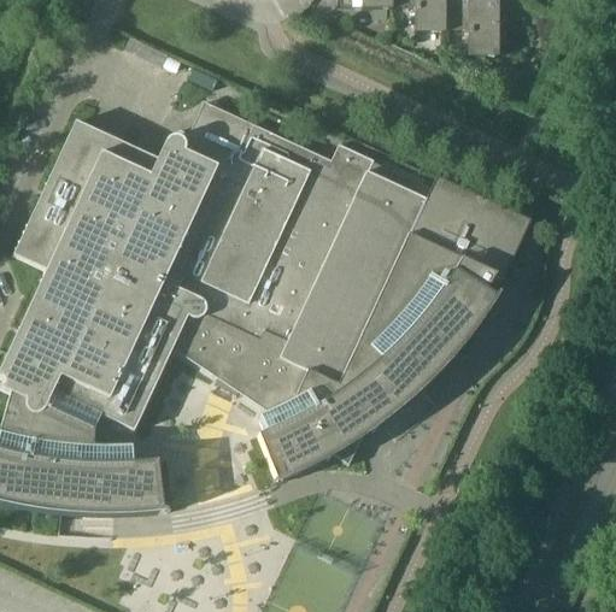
[(393,0),(393,4),(417,4),(417,30),(446,30),(446,28),(445,0),(393,0)]
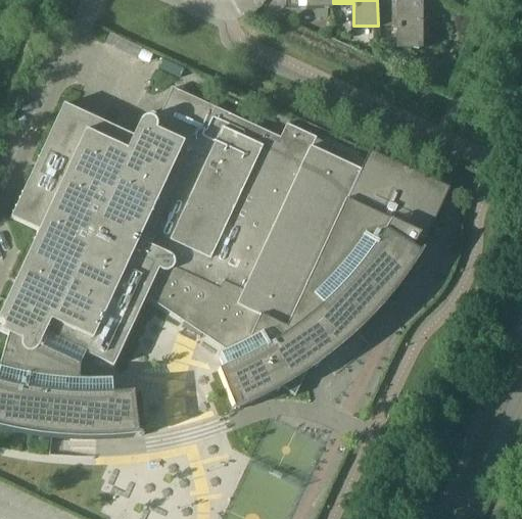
[(377,0),(378,24),(396,24),(397,24),(397,27),(398,27),(398,44),(396,44),(396,46),(422,46),(422,0),(377,0)]
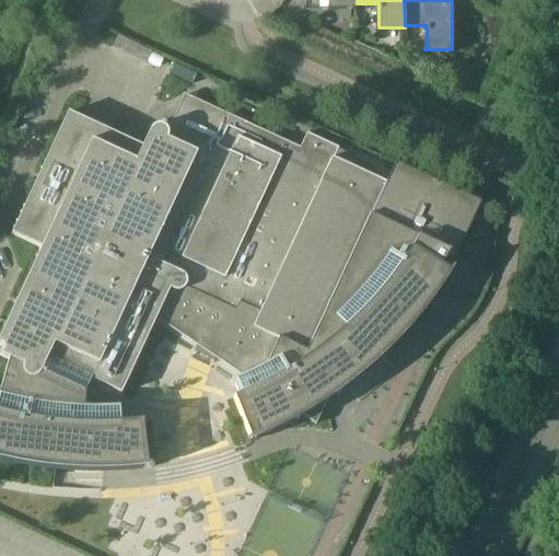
[(0,454),(9,456),(28,461),(48,463),(68,465),(88,466),(107,466),(128,465),(148,463),(142,417),(138,418),(134,418),(129,419),(125,419),(120,419),(119,404),(112,404),(105,405),(99,405),(91,405),(84,404),(85,390),(92,377),(121,391),(156,315),(198,343),(195,348),(216,358),(217,355),(244,373),(234,377),(241,391),(233,394),(251,437),(261,432),(272,428),(282,423),(292,417),(303,412),(317,421),(328,396),(345,384),(360,372),(375,359),(389,346),(403,332),(416,316),(428,301),(439,285),(450,268),(441,263),(449,250),(455,253),(480,199),(395,159),(391,170),(383,166),(385,162),(349,145),(347,150),(339,146),(339,145),(307,130),(301,145),(231,112),(184,90),(171,120),(163,117),(160,123),(158,123),(155,123),(154,124),(152,125),(151,126),(143,143),(69,108),(12,231),(42,244),(0,333),(0,351),(9,356),(0,386),(0,454)]
